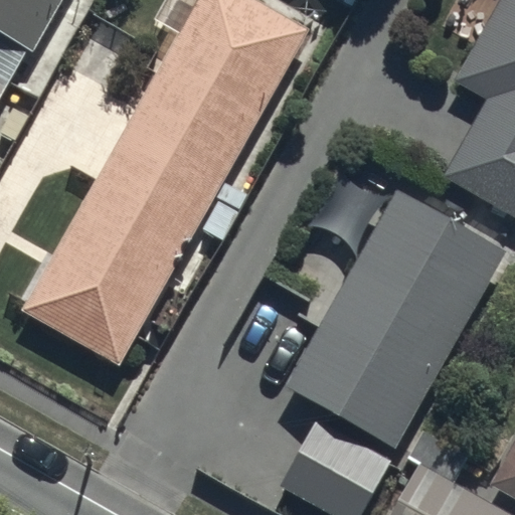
[(0,0),(0,146),(15,119),(1,112),(32,53),(45,60),(78,0),(0,0)]
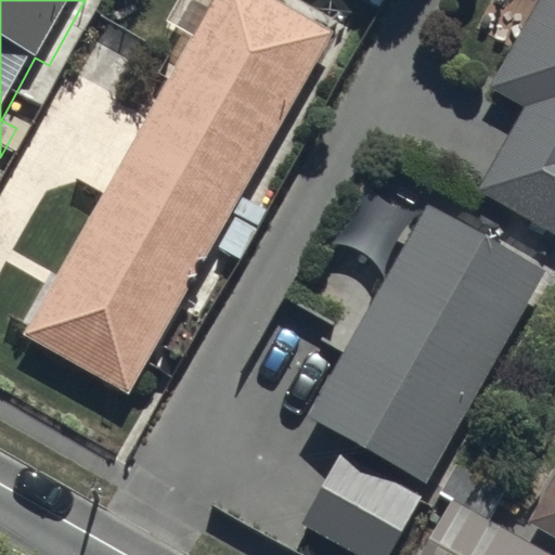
[(328,41),(256,0),(231,0),(36,340),(127,392),(328,41)]
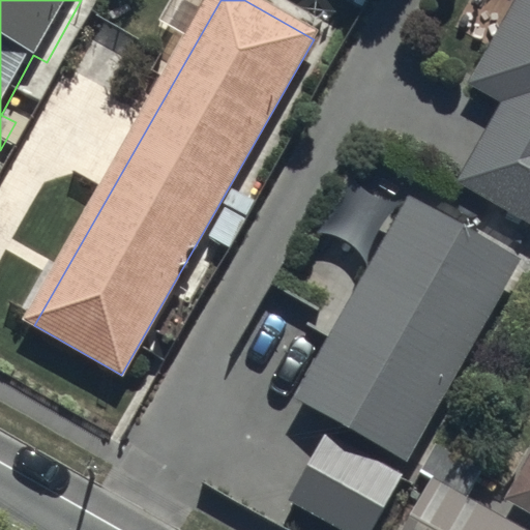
[(529,0),(526,0),(472,94),(509,115),(465,193),(529,229),(529,0)]
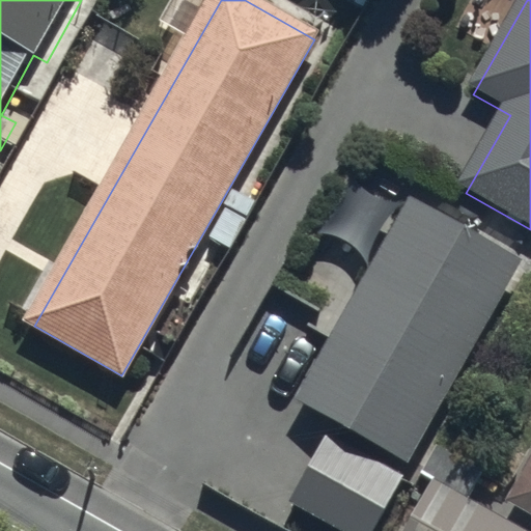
[(343,530),(371,530),(515,273),(412,215),(307,403),(346,425),(301,507),(343,530)]
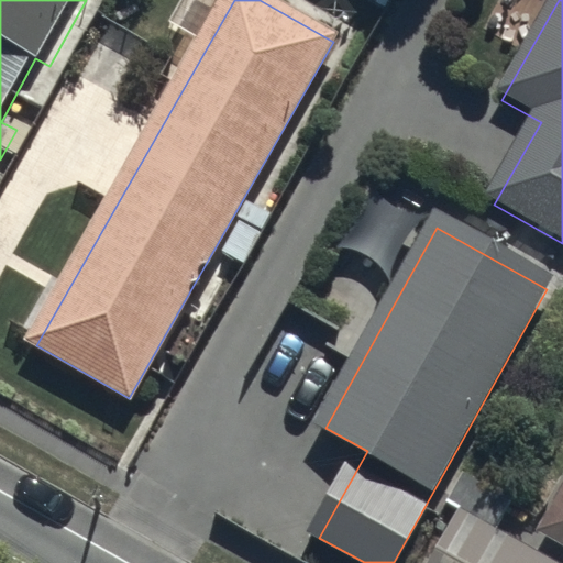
[(562,488),(538,533),(562,548),(562,488)]
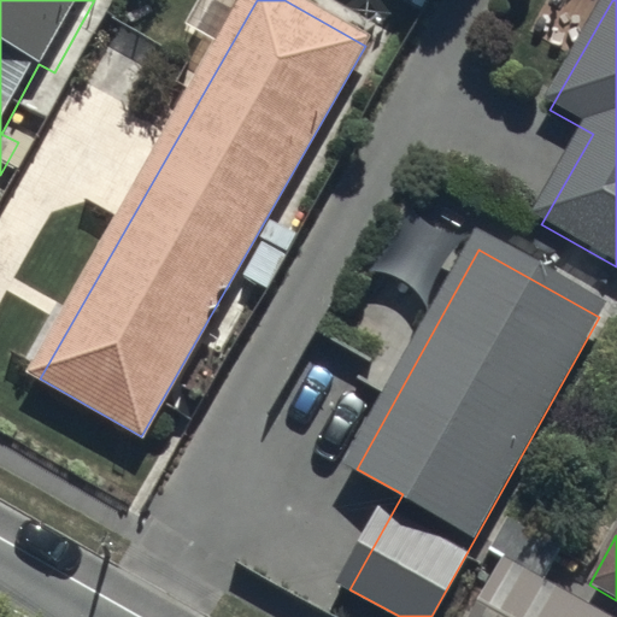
All buildings are outlined.
